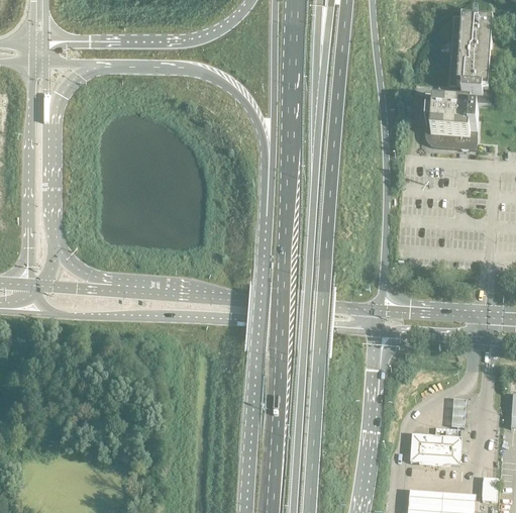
[(424,134),(424,135),(424,136),(424,137),(425,138),(425,139),(426,140),(426,141),(427,142),(428,143),(429,144),(430,144),(431,145),(432,145),(433,145),(434,146),(435,146),(442,146),(476,149),(477,138),(477,136),(479,112),(475,112),(476,102),(490,103),(491,89),(488,88),(493,19),(453,17),(448,83),(448,86),(460,87),(459,91),(459,93),(468,93),(468,96),(435,94),(434,103),(432,103),(431,114),(427,113),(427,112),(426,112),(425,124),(426,124),(426,123),(431,123),(430,129),(424,129),(424,134)]
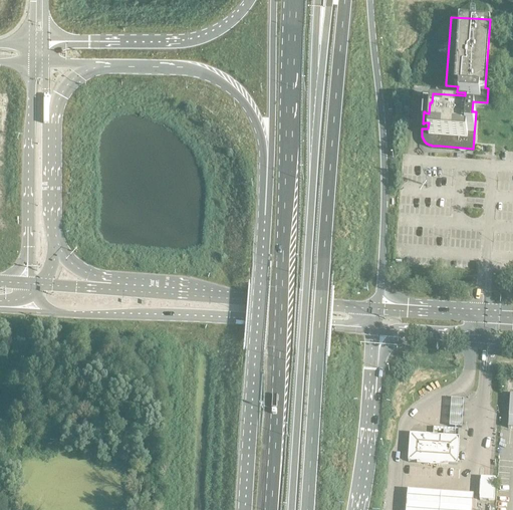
[(463,396),(450,395),(449,422),(461,423),(463,396)]
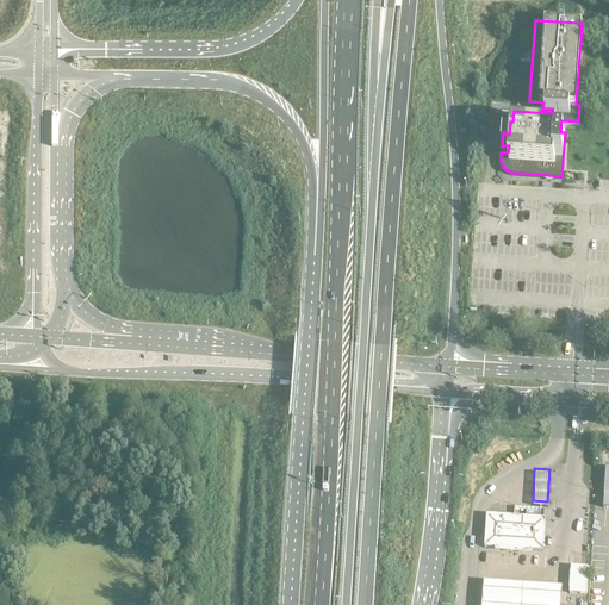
[(485,511),(484,543),(542,548),(545,515),(485,511)]
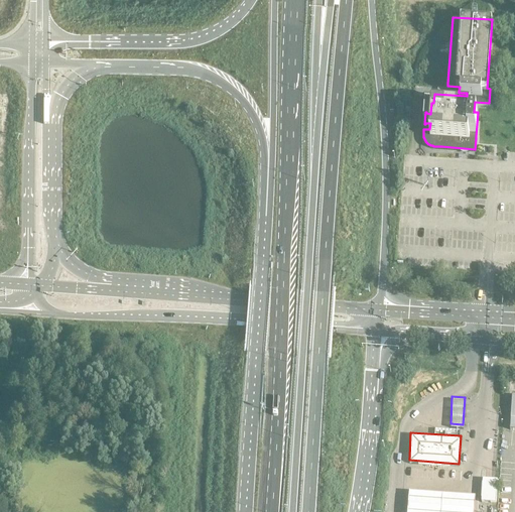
[(482,475),(481,498),(487,498),(495,498),(497,476),(488,476),(482,475)]
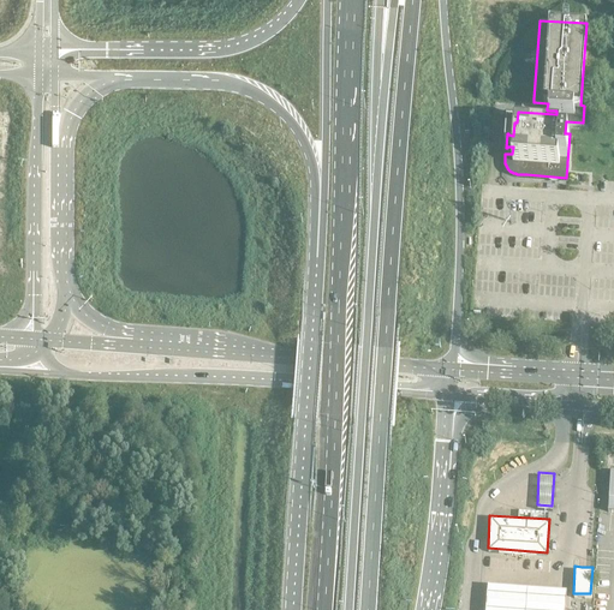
[(565,609),(567,586),(488,581),(486,609),(565,609)]
